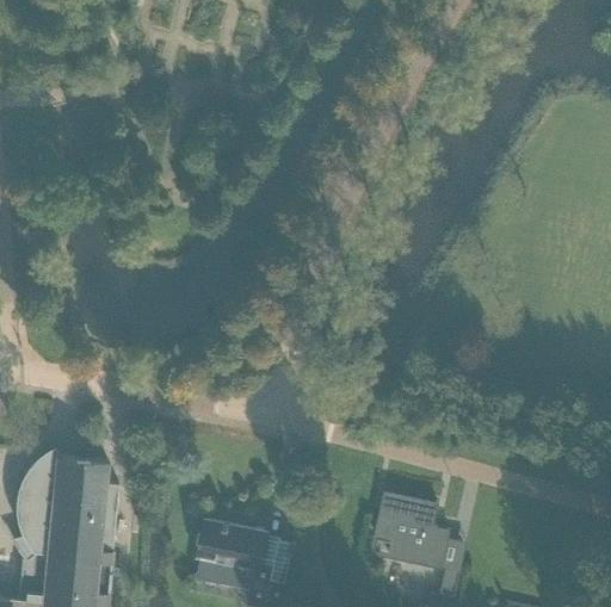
[(105,606),(118,487),(105,485),(107,463),(61,459),(55,448),(43,454),(37,460),(34,463),(30,468),(25,474),(22,479),(19,487),(18,493),(16,502),(16,513),(18,526),(22,536),(23,538),(10,542),(18,551),(17,552),(23,559),(19,600),(0,598),(0,606),(105,606)]
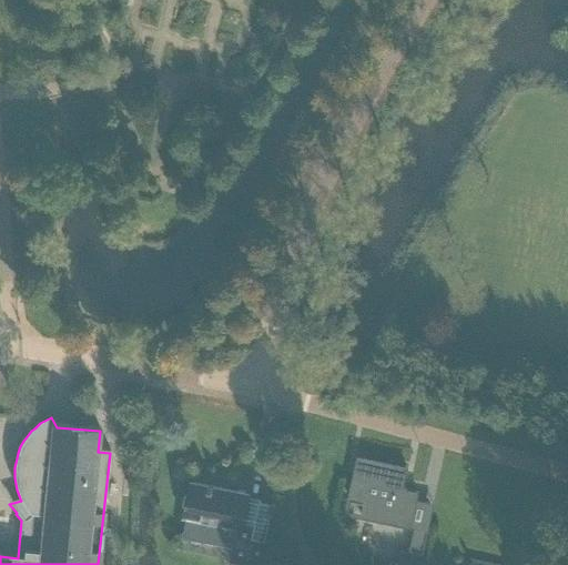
[(362,520),(409,530),(417,496),(401,493),(406,471),(358,461),(353,483),(354,483),(352,494),(367,496),(362,520)]
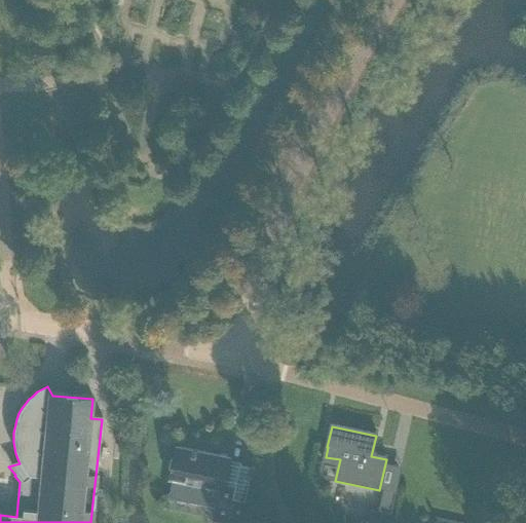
[(173,481),(170,496),(189,500),(217,506),(214,522),(247,522),(247,501),(234,499),(237,485),(223,482),(228,457),(179,447),(172,481),(173,481)]
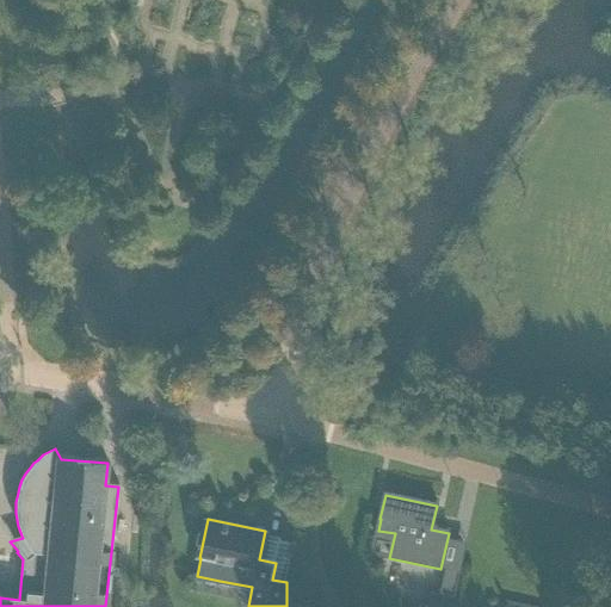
[(454,598),(460,573),(446,570),(442,594),(454,598)]
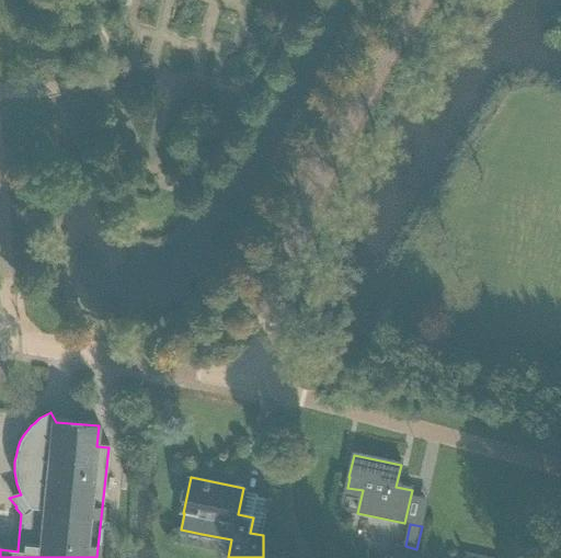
[(419,557),(420,553),(396,547),(393,557),(419,557)]
